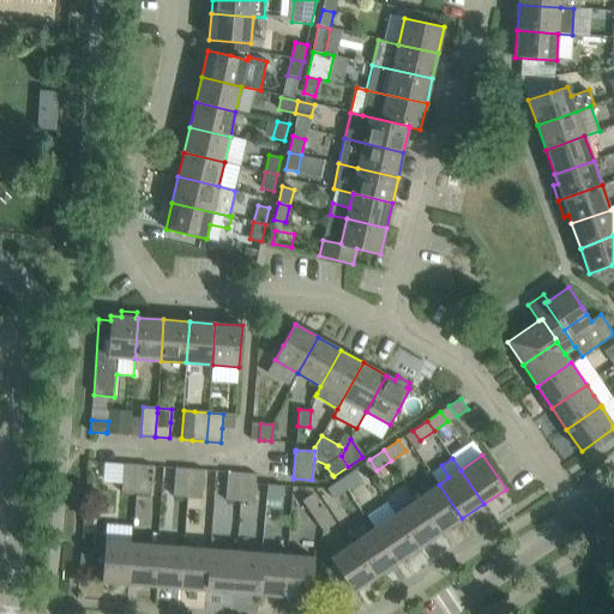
[(136,493),(138,464),(124,463),(121,492),(136,493)]
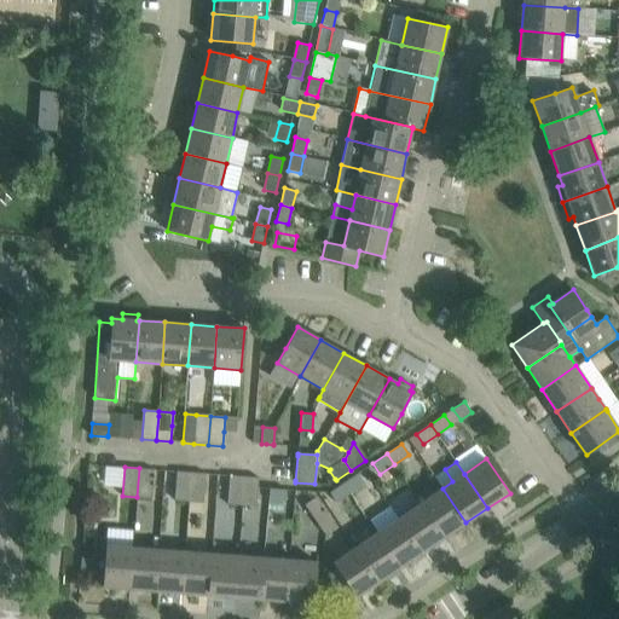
[(151,498),(154,469),(139,468),(137,497),(151,498)]
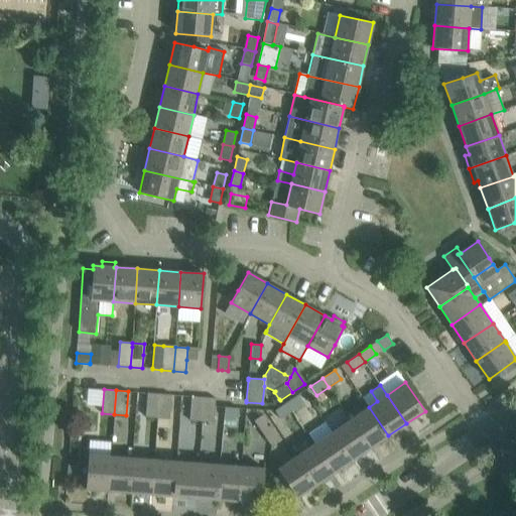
[(157,418),(159,394),(147,393),(145,417),(157,418)]
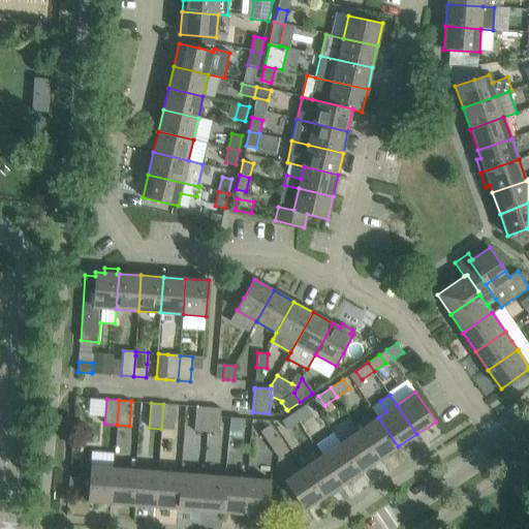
[(174,430),(176,405),(163,404),(161,429),(174,430)]
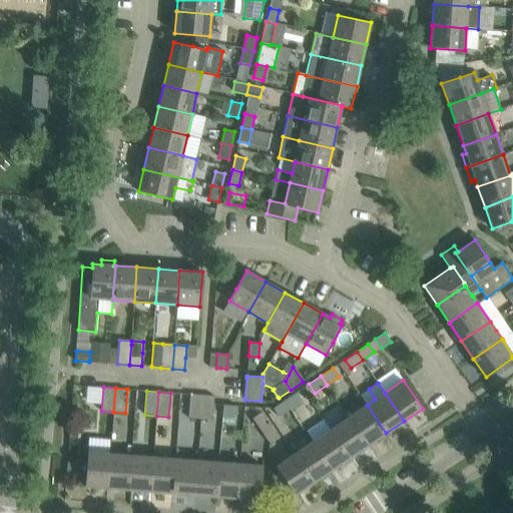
[(285,400),(291,409),(303,401),(297,392),(285,400)]
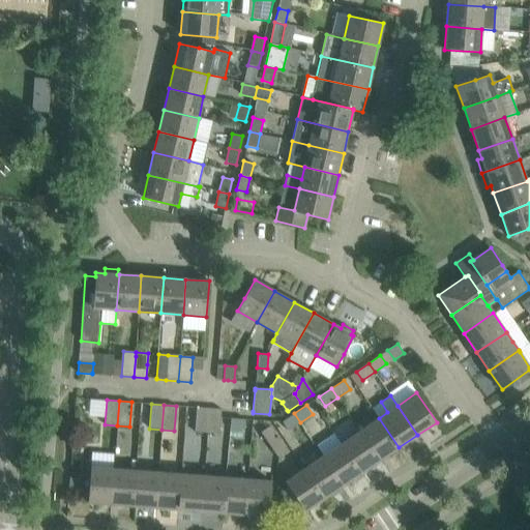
[(207,433),(209,408),(197,407),(195,432),(207,433)]
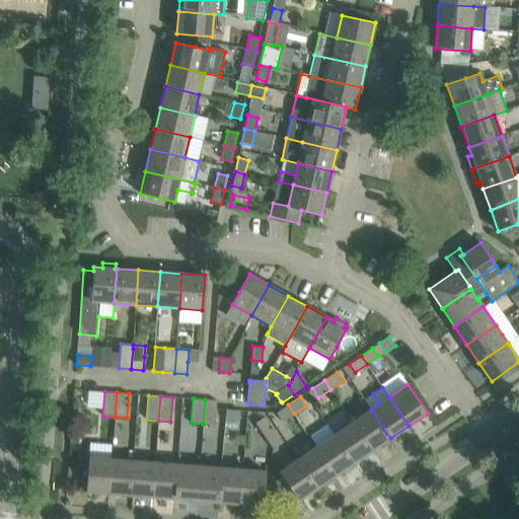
[(215,425),(216,409),(217,400),(205,399),(203,424),(215,425)]
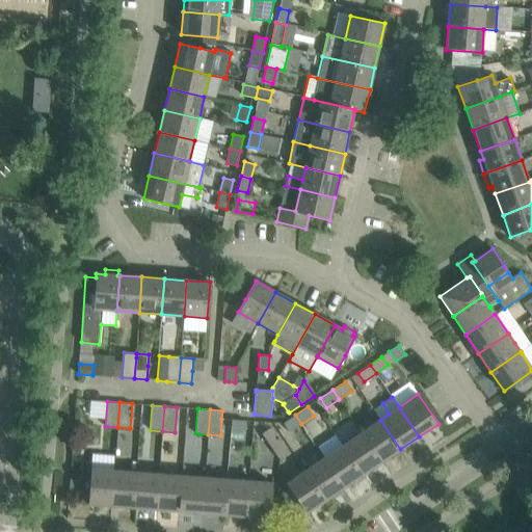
[(290,432),(301,424),(295,415),(284,423),(290,432)]
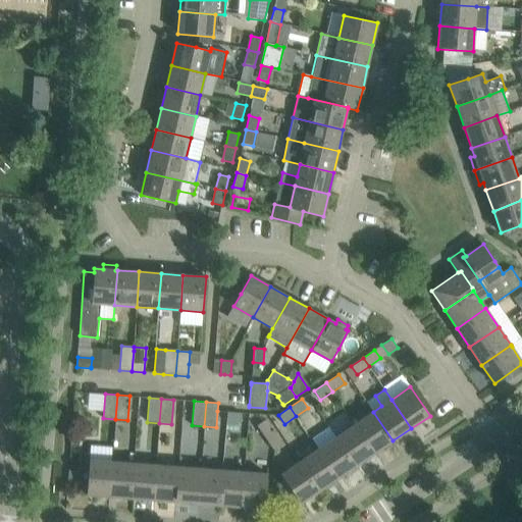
[(346,411),(327,423),(336,436),(356,466),(374,454),(355,424),(346,411)]
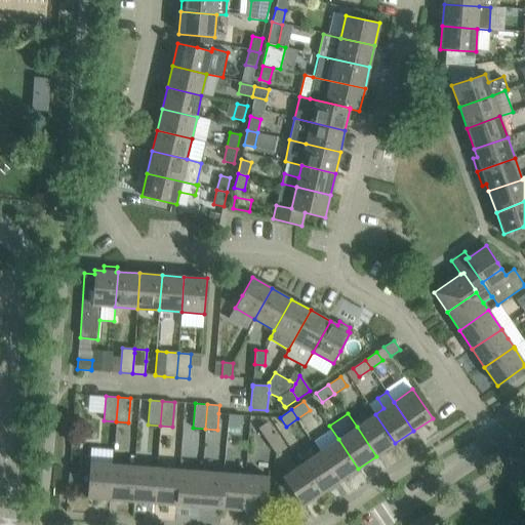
[(242,426),(243,415),(229,414),(228,425),(242,426)]
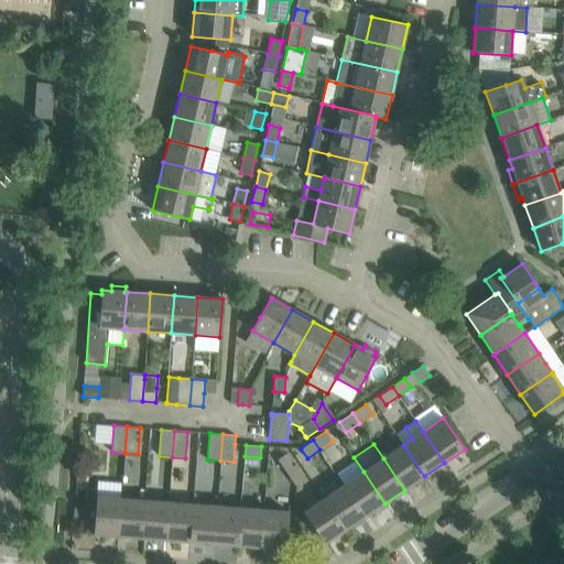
[(404,490),(424,476),(403,445),(383,458),(404,490)]
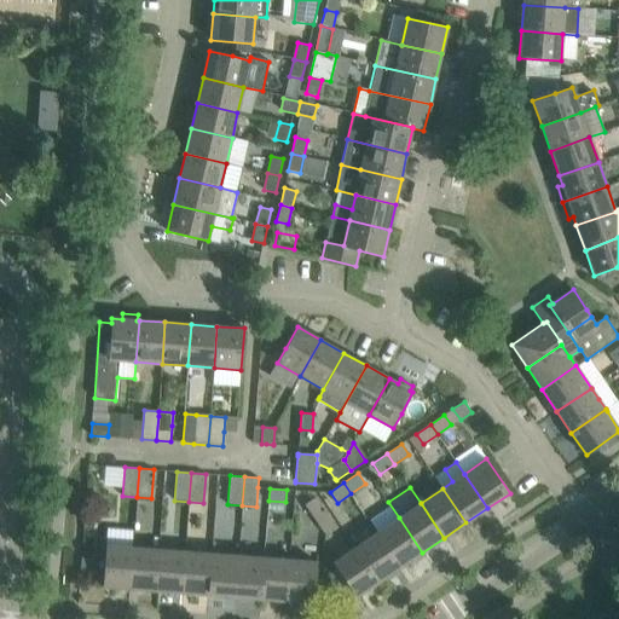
[(314,519),(325,512),(316,497),(305,504),(314,519)]
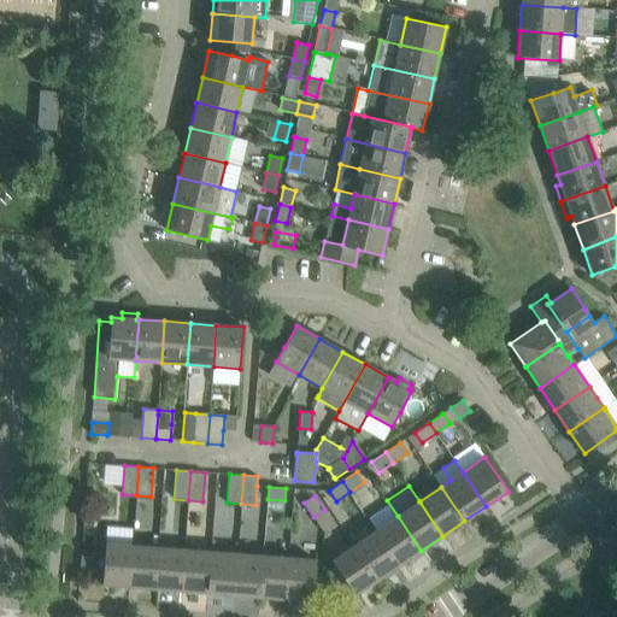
[(324,510),(313,517),(322,530),(334,523),(324,510)]
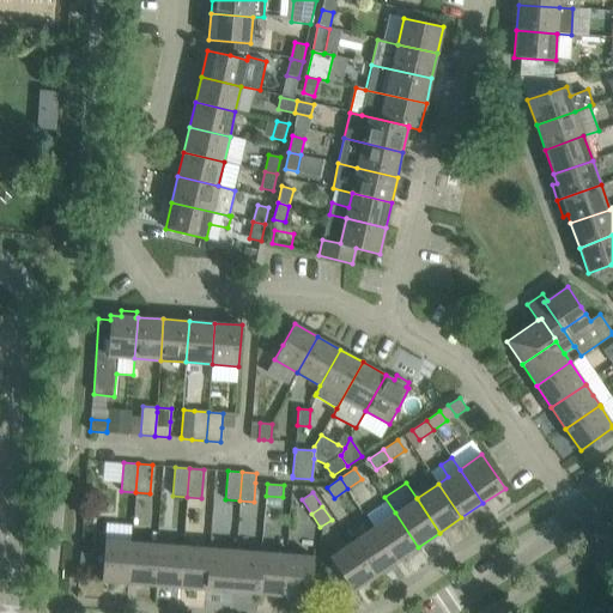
[(396,562),(418,547),(395,513),(374,527),(396,562)]
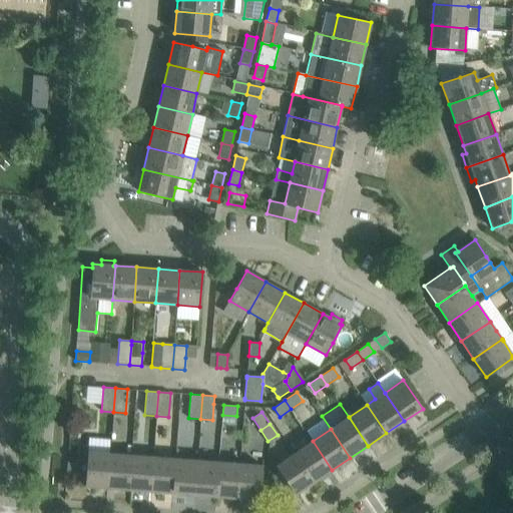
[(314,482),(332,470),(313,441),(295,454),(314,482)]
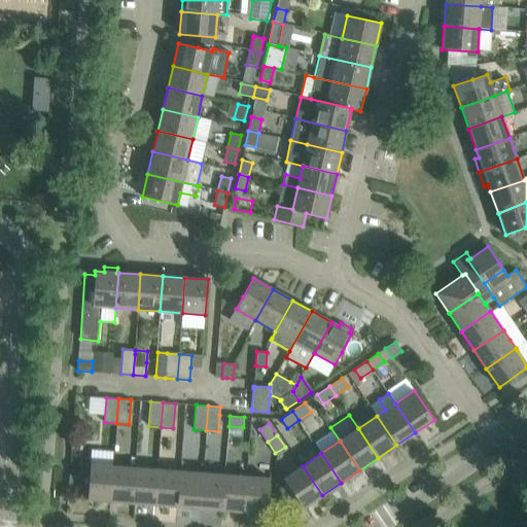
[(110,501),(113,466),(91,464),(88,499),(110,501)]
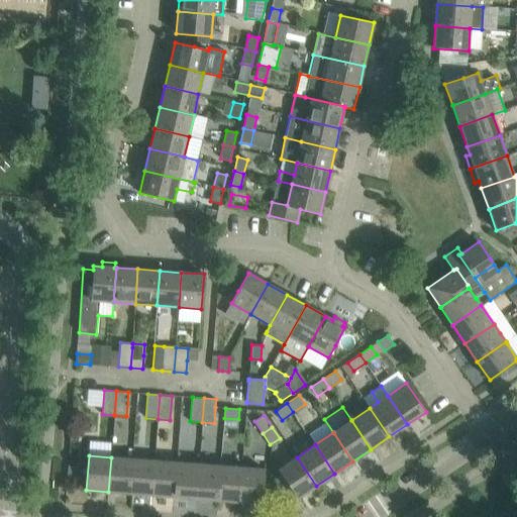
[(130,494),(133,458),(111,457),(108,492),(130,494)]
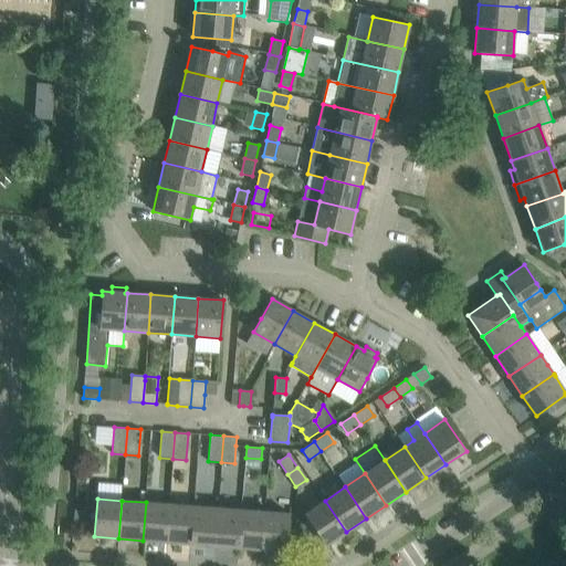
[(326,546),(346,532),(325,501),(305,514),(326,546)]
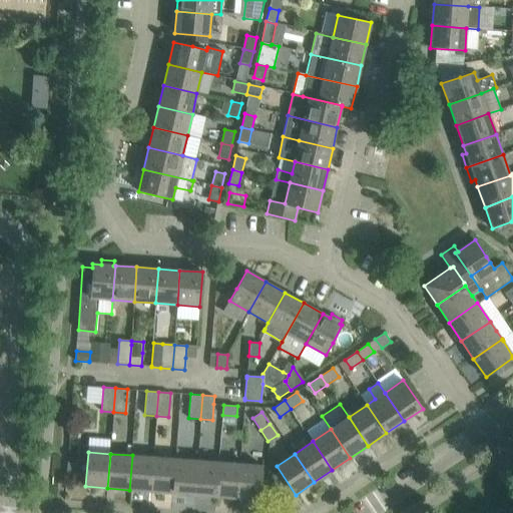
[(151,491),(153,457),(132,455),(129,490),(151,491)]
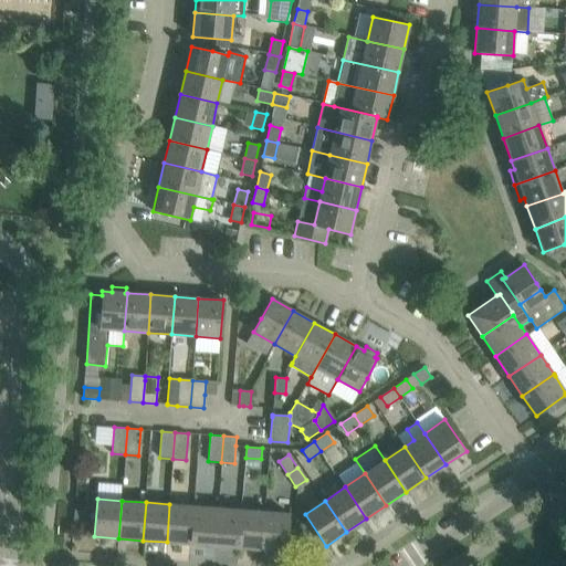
[(190,544),(194,506),(169,504),(167,542),(190,544)]
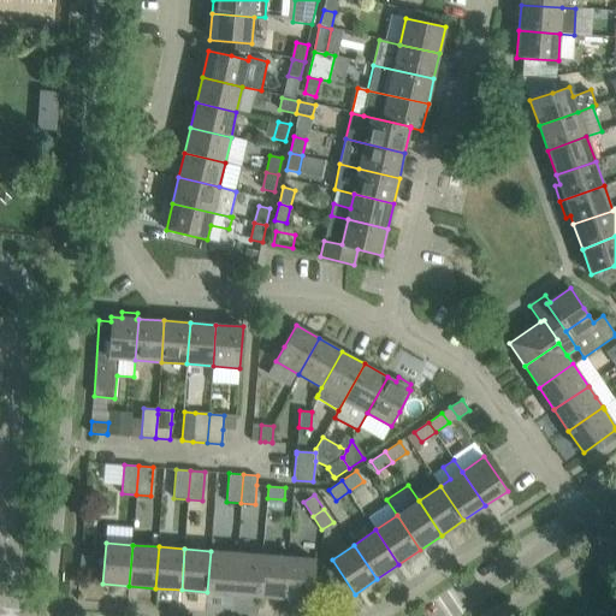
[(234,594),(237,552),(211,551),(207,592),(234,594)]
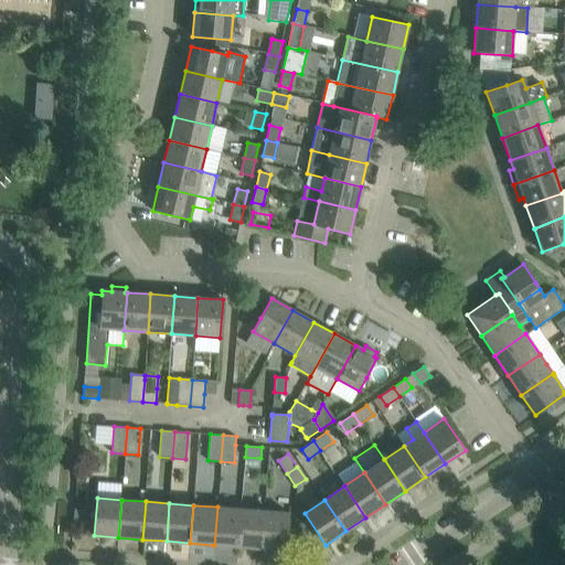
[(238,546),(241,509),(217,507),(214,545),(238,546)]
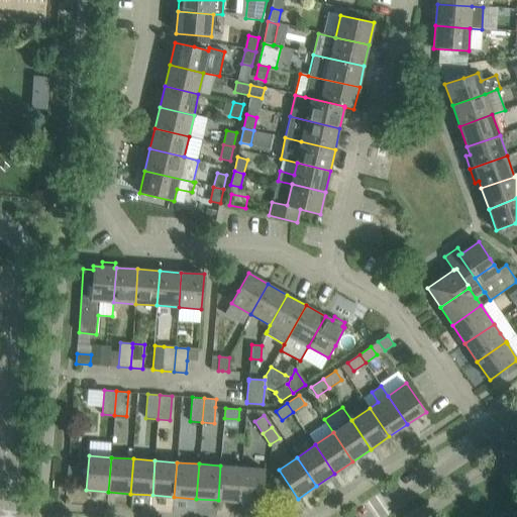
[(239,502),(242,468),(220,466),(218,500),(239,502)]
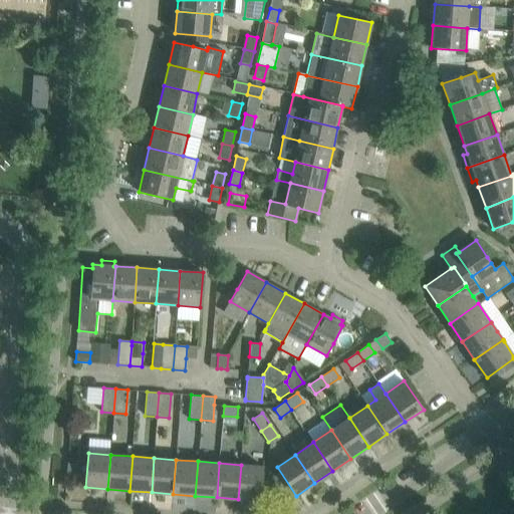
[(241,465),(238,499),(261,501),(263,467),(241,465)]
